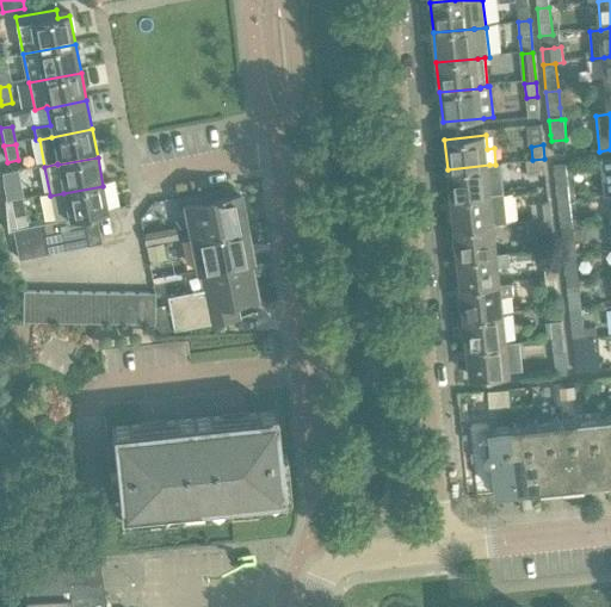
[(532,160),(525,161),(528,177),(535,175),(545,174),(544,159),(532,160)]
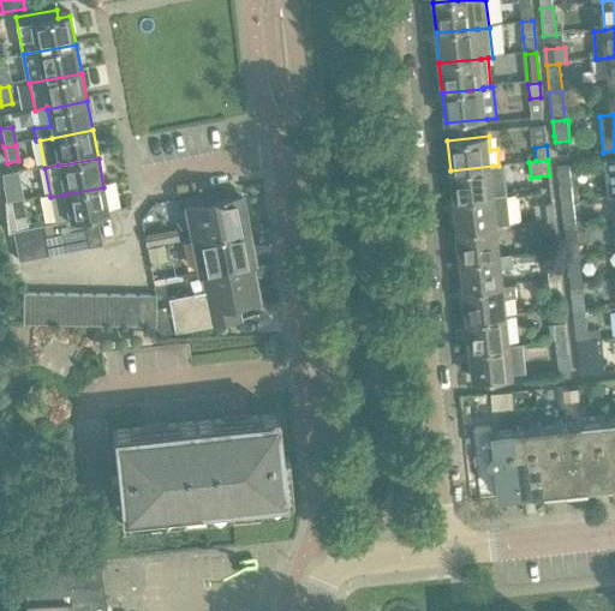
[(614,160),(604,161),(608,197),(614,196),(614,160)]
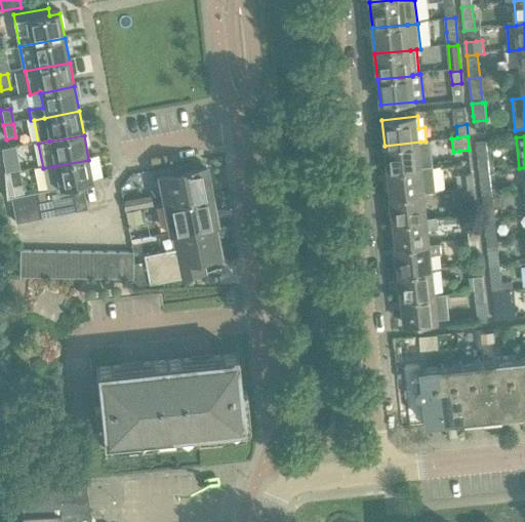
[(420,142),(385,146),(388,171),(422,167),(434,167),(432,141),(426,142),(420,142)]
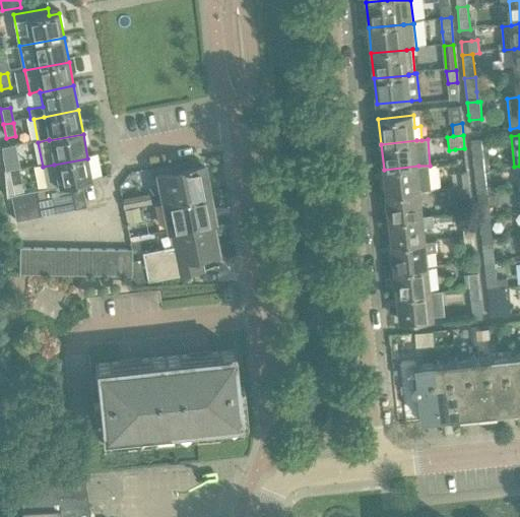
[(474,171),(490,169),(486,140),(471,142),(474,171)]
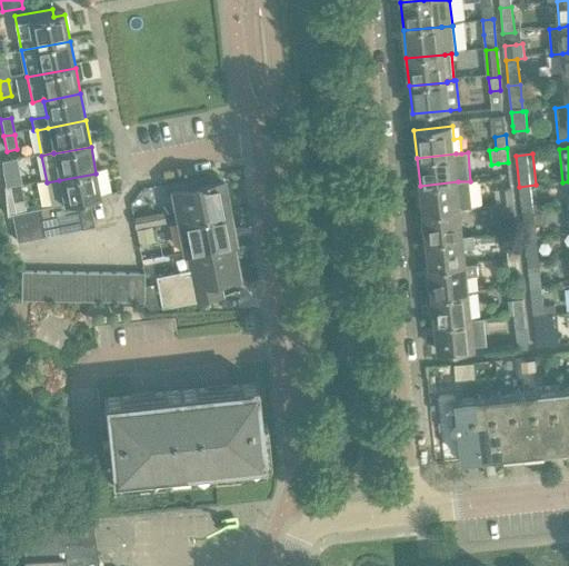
[(9,188),(3,189),(7,217),(10,217),(15,216),(10,190),(20,188),(17,170),(6,172),(9,188)]
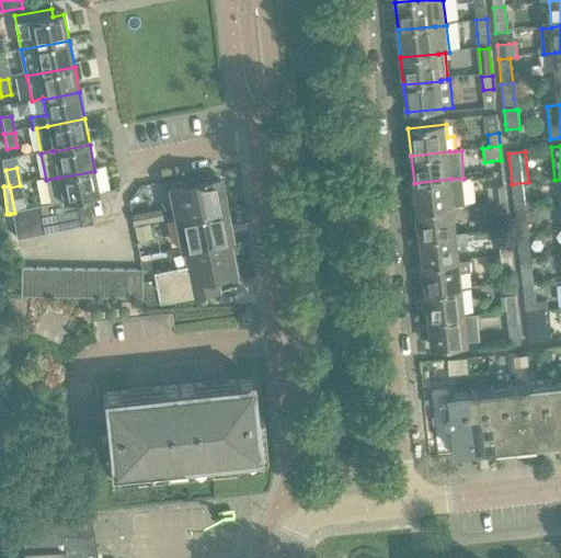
[(58,178),(46,180),(50,206),(61,204),(75,202),(88,198),(100,196),(94,171),(58,178)]
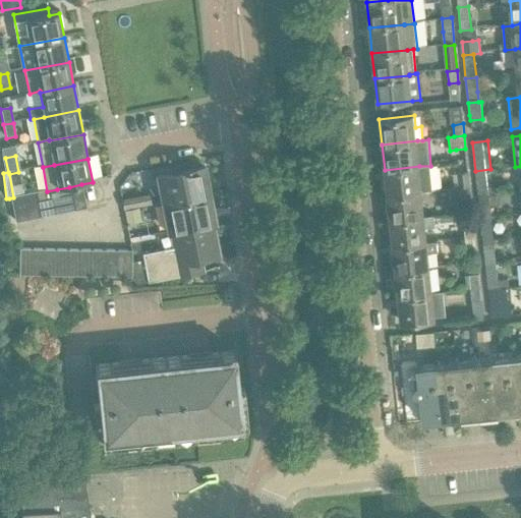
[(191,162),(156,169),(162,202),(210,192),(204,164),(192,166),(191,162)]
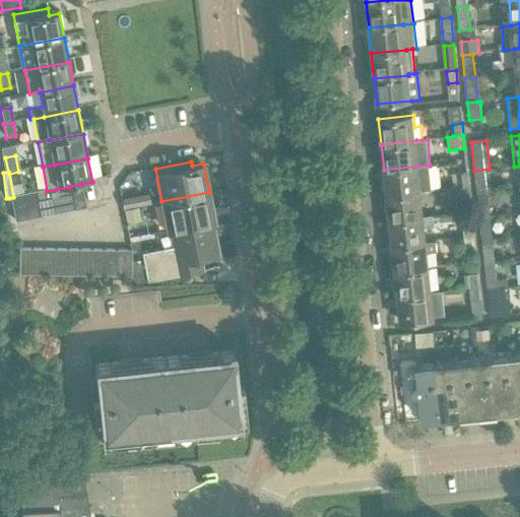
[(418,166),(384,170),(387,195),(421,191),(432,190),(430,166),(418,166)]
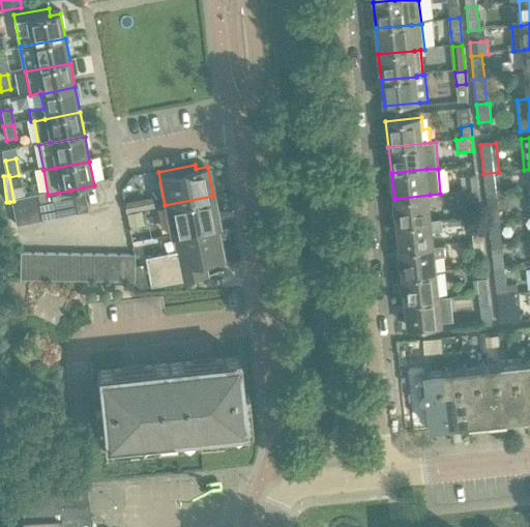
[(486,198),(502,197),(499,172),(483,174),(486,198)]
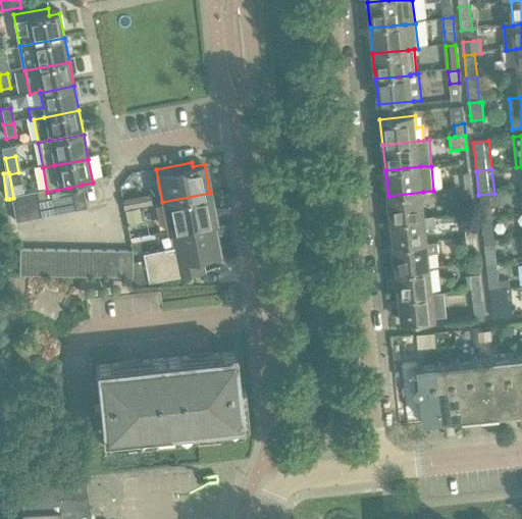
[(18,172),(9,174),(13,198),(20,197),(23,196),(21,185),(18,172)]
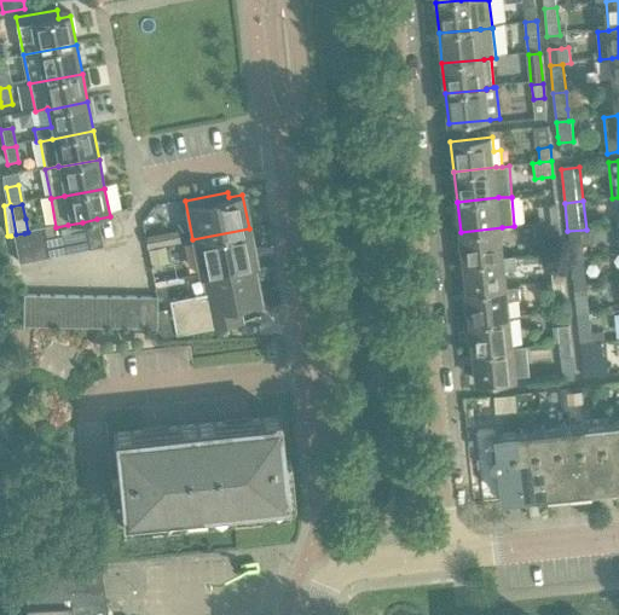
[(545,224),(557,221),(556,206),(543,207),(545,224)]
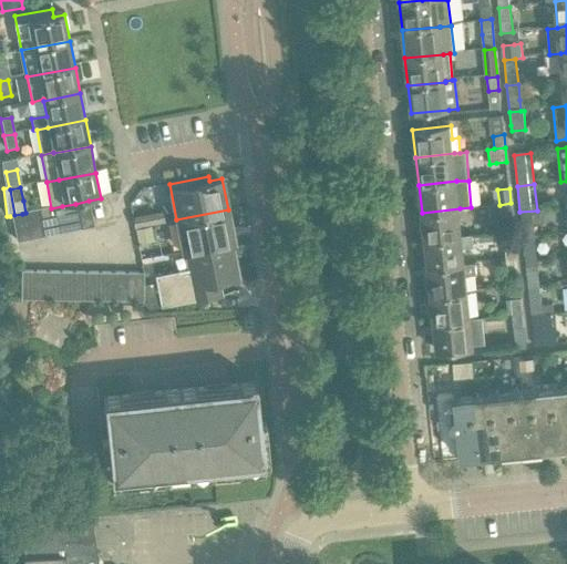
[(89,201),(75,204),(80,232),(93,228),(89,201)]
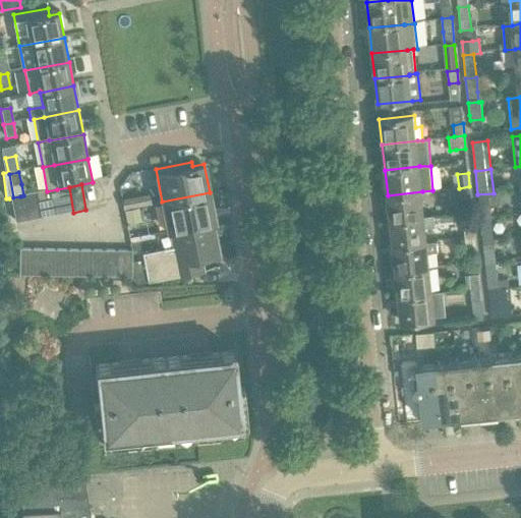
[(469,186),(459,188),(460,188),(461,202),(471,200),(469,186)]
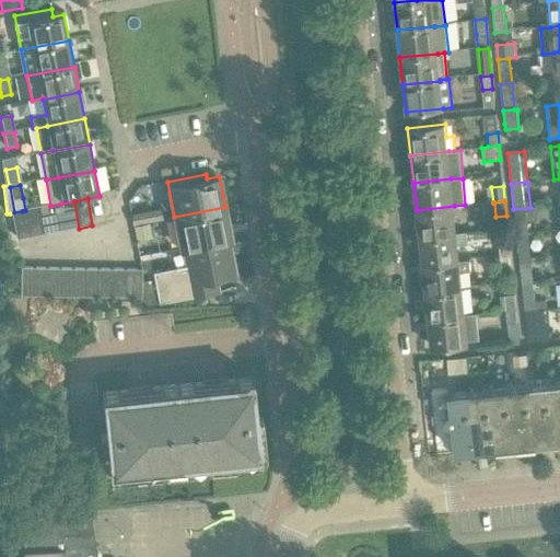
[(74,201),(61,204),(66,231),(79,229),(74,201)]
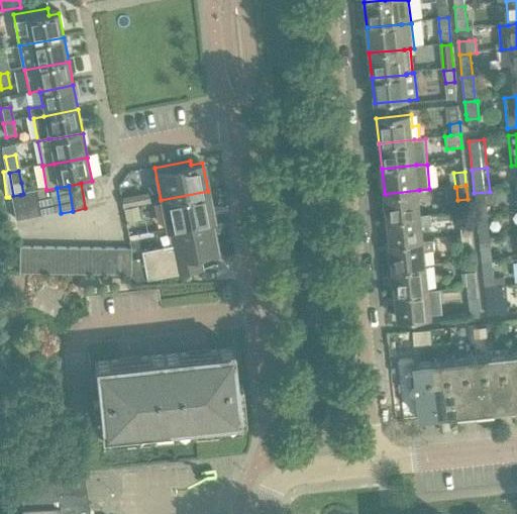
[(46,190),(44,190),(49,215),(61,213),(57,188),(46,190)]
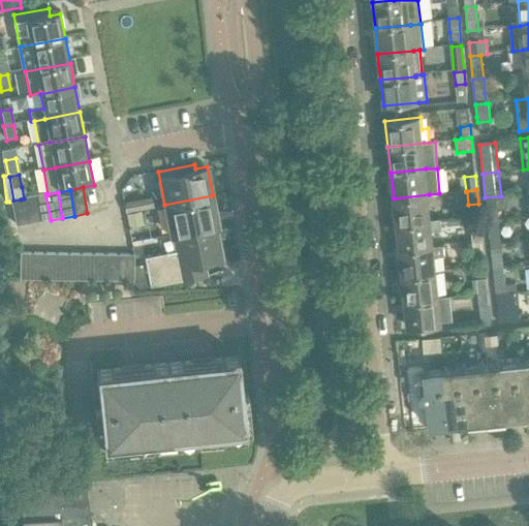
[(45,194),(33,196),(38,222),(51,220),(45,194)]
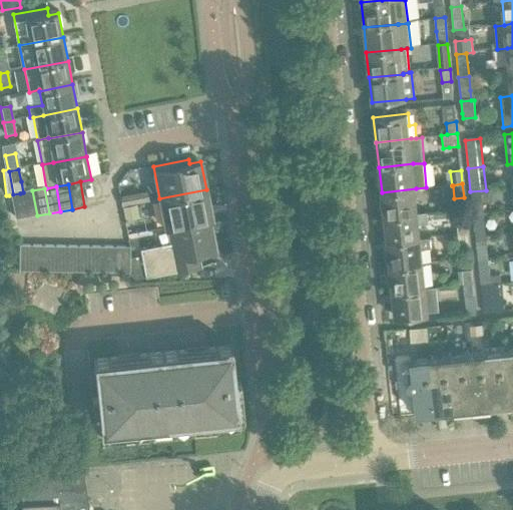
[(416,188),(382,192),(384,217),(419,213),(416,188)]
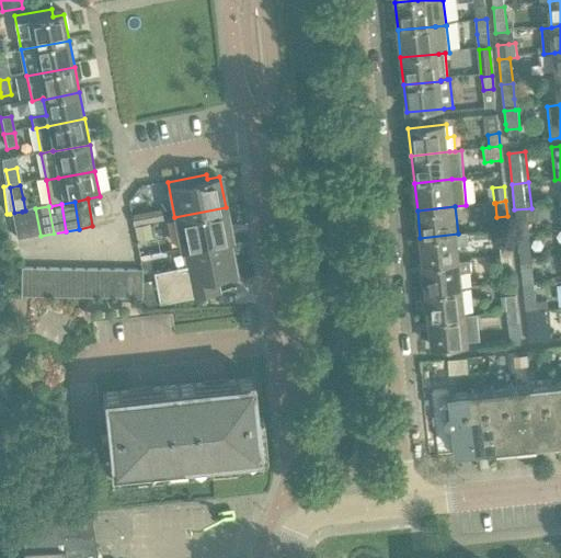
[(141,281),(141,298),(156,295),(158,306),(236,291),(236,288),(213,293),(209,281),(238,275),(231,241),(232,241),(226,207),(174,217),(181,251),(183,250),(186,268),(152,274),(153,279),(141,281)]
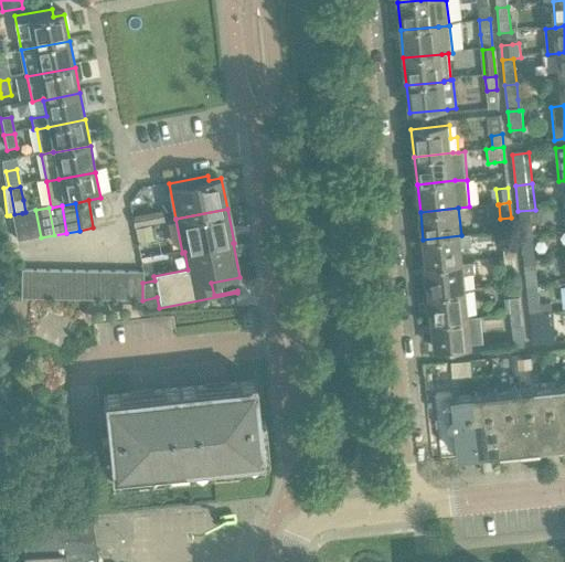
[(25,212),(22,213),(28,240),(41,237),(35,210),(25,212)]
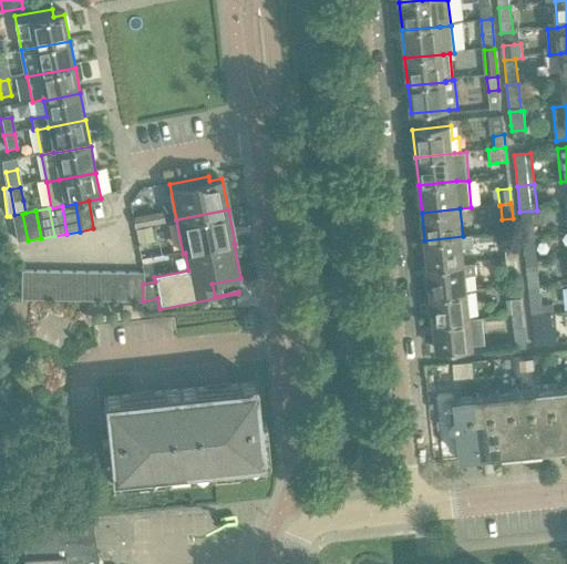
[(523,238),(534,237),(532,213),(537,212),(537,211),(519,212),(523,238)]
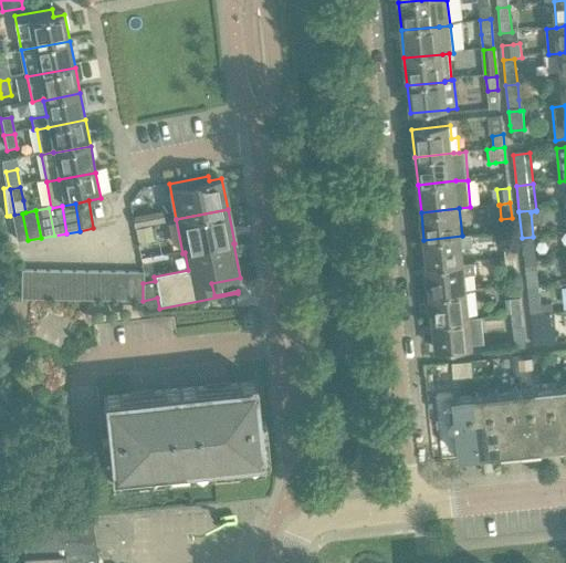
[(14,215),(10,216),(14,243),(28,240),(22,214),(14,215)]
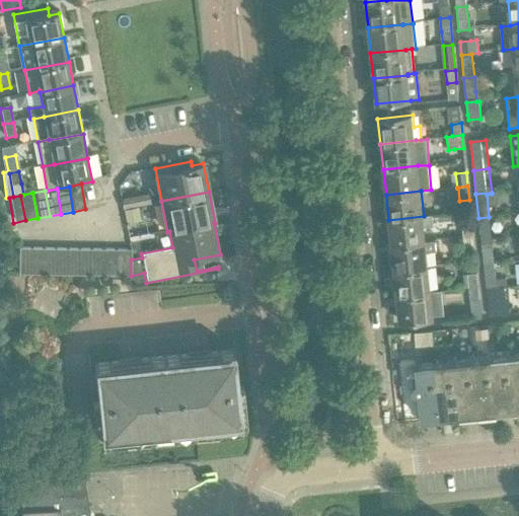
[(131,208),(129,198),(120,200),(122,209),(131,208)]
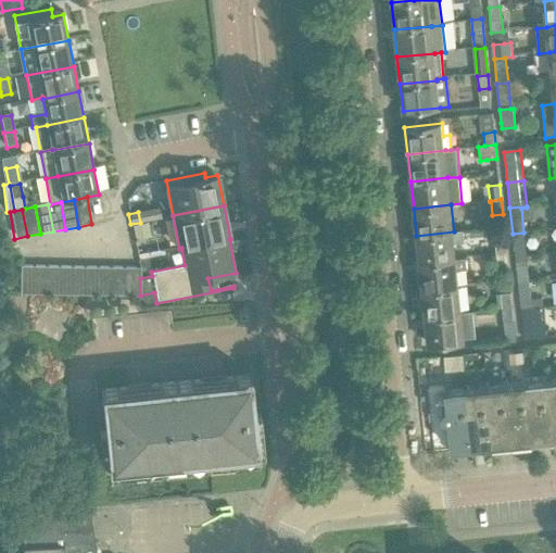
[(147,224),(133,226),(135,240),(149,238),(147,224)]
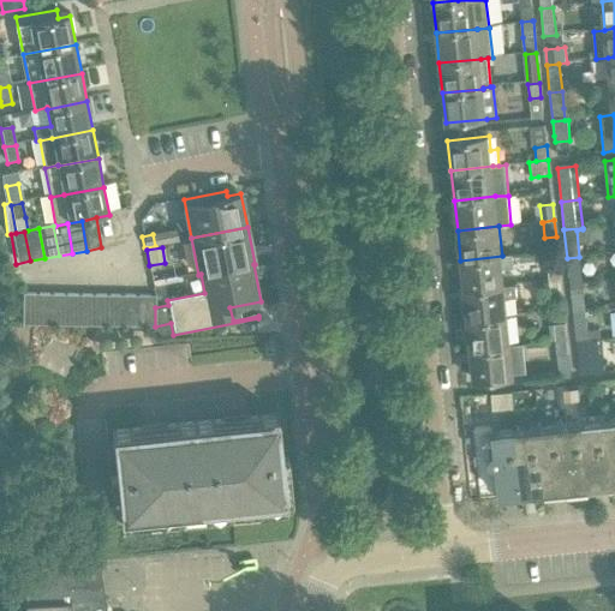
[(502,256),(460,261),(464,291),(505,287),(503,270),(514,269),(512,256),(502,257),(502,256)]
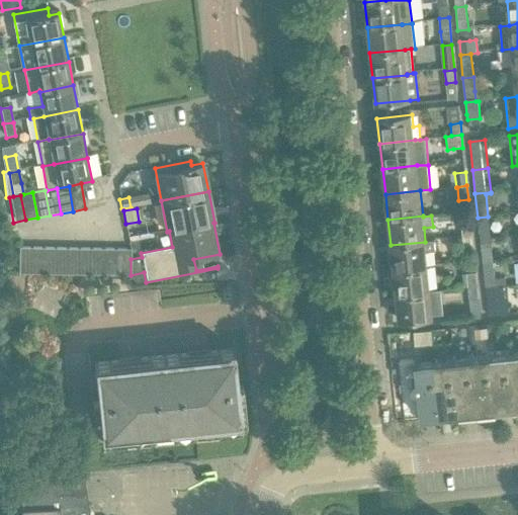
[(481,241),(491,240),(488,217),(478,218),(481,241)]
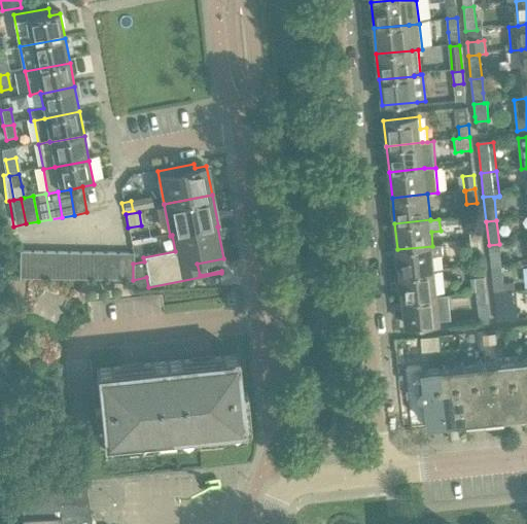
[(470,242),(481,241),(479,228),(469,229),(470,242)]
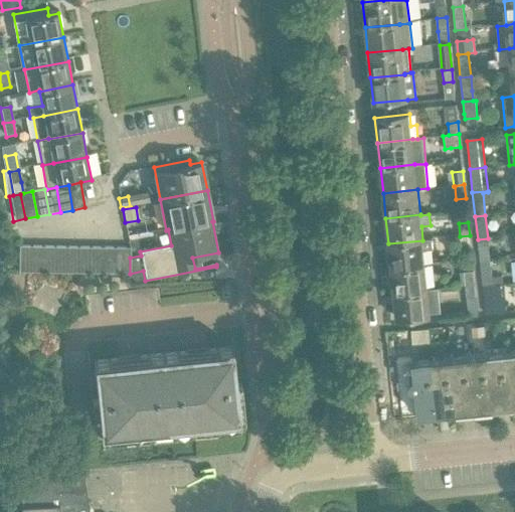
[(470,235),(460,236),(461,248),(471,247),(470,235)]
